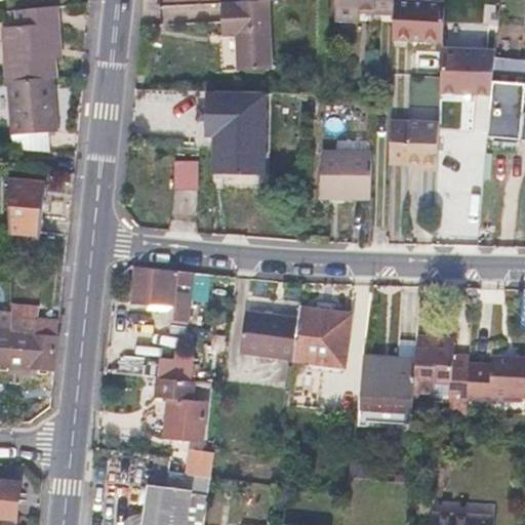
[(393,0),(331,0),(331,19),(353,21),(354,8),(368,9),(368,13),(374,13),(394,14),(394,3),(393,0)]
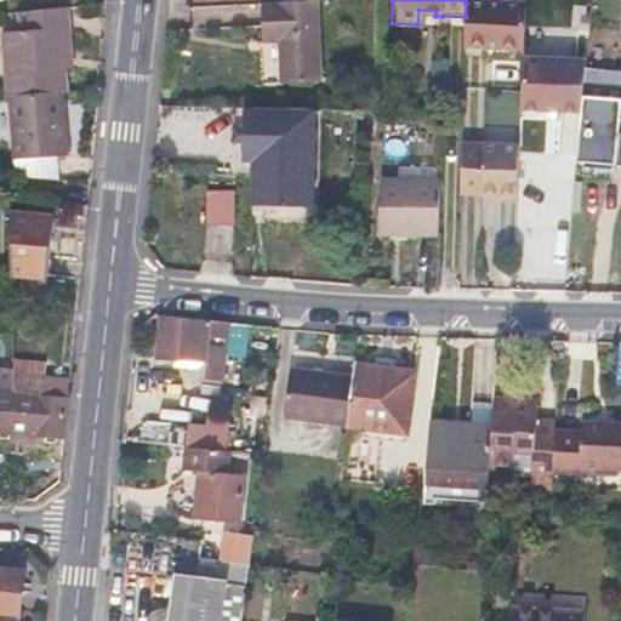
[(320,83),(318,1),(296,1),(262,3),(263,44),(279,44),(280,84),(320,83)]
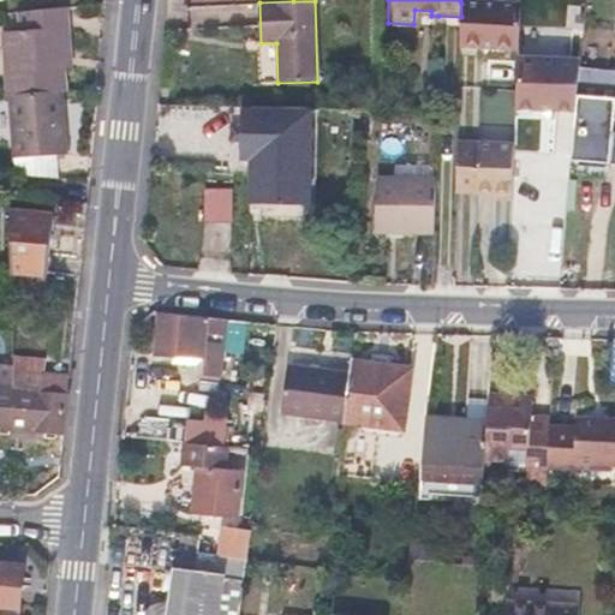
[(460,45),(515,47),(518,5),(461,4),(461,17),(460,27),(460,45)]
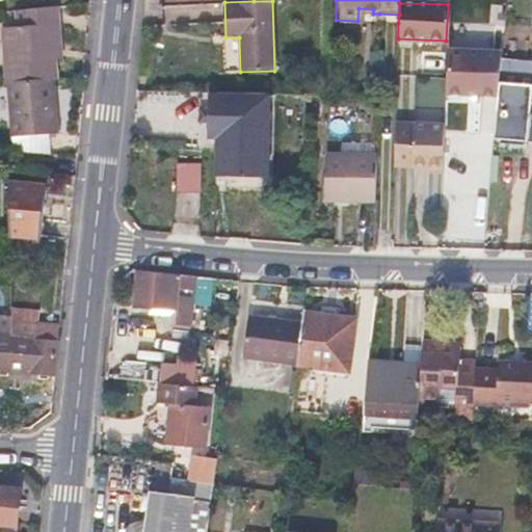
[(59,30),(53,6),(12,11),(14,29),(1,29),(2,83),(6,83),(52,81),(54,81),(53,63),(53,50),(59,49),(59,30)]
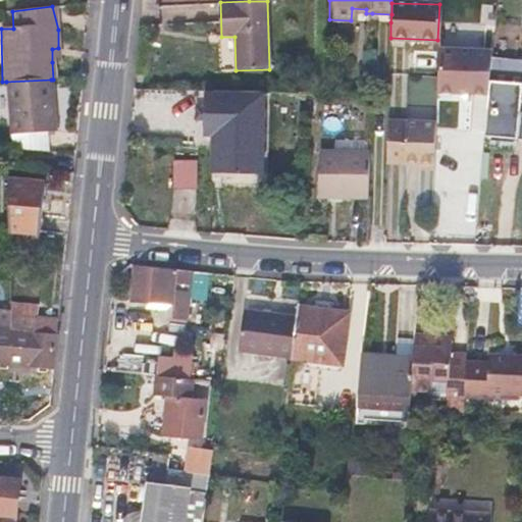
[(390,22),(392,14),(372,13),(366,13),(366,9),(352,8),(351,20),(390,22)]
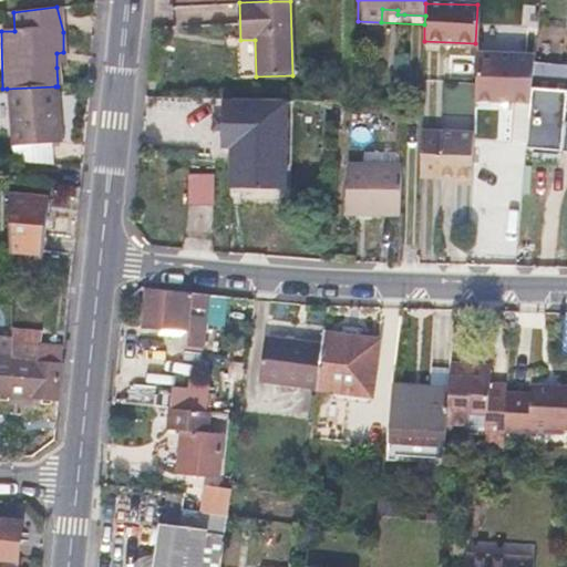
[(475,50),(472,98),(531,101),(535,64),(535,53),(475,50)]
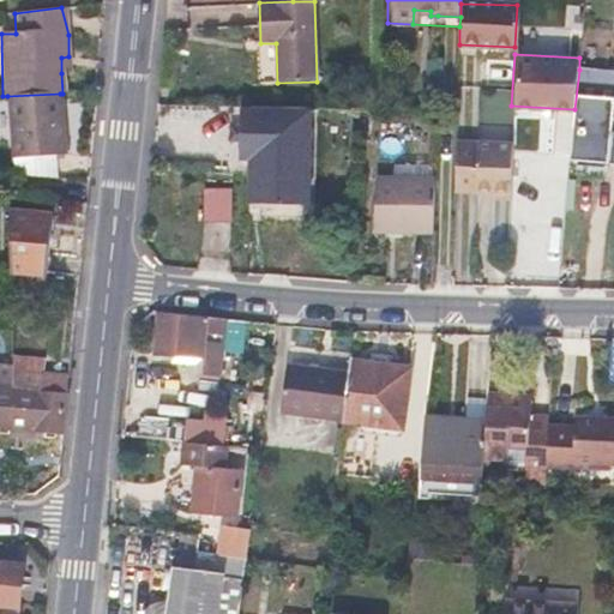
[(613,163),(613,71),(579,70),(575,109),(570,161),(613,163)]
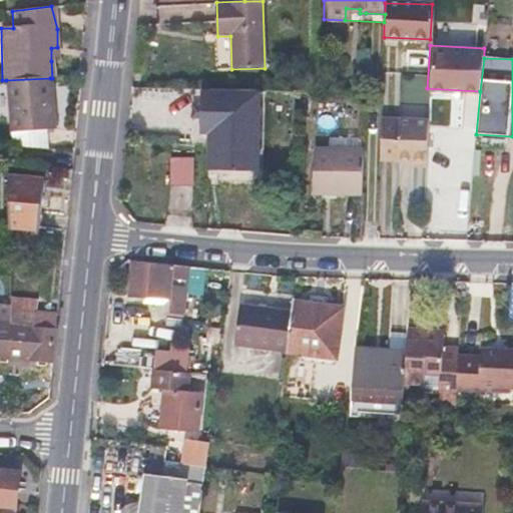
[(52,130),(50,78),(6,80),(8,132),(52,130)]
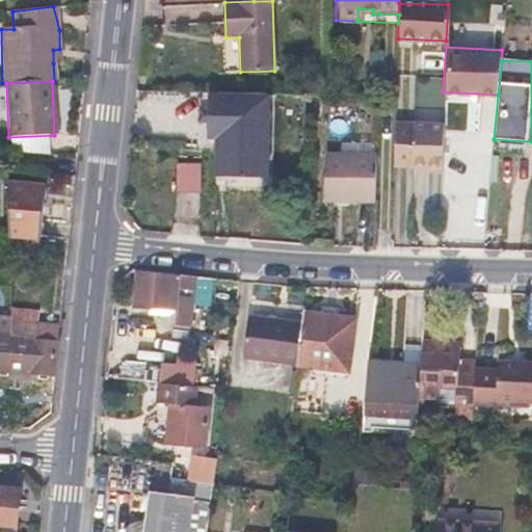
[(222,138),(222,156),(221,175),(258,176),(259,138),(259,135),(266,134),(267,96),(208,95),(205,138),(222,138)]
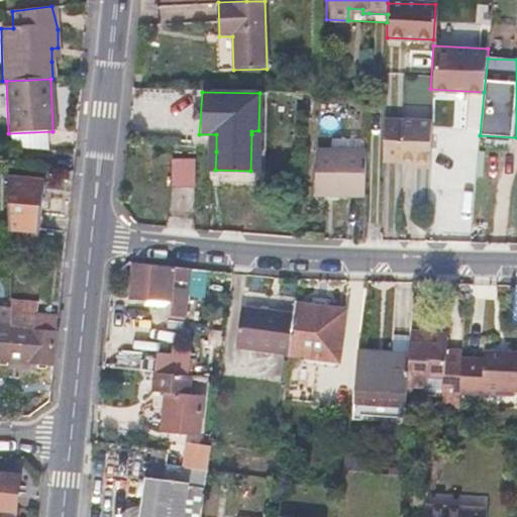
[(429,118),(385,117),(384,161),(426,162),(429,118)]
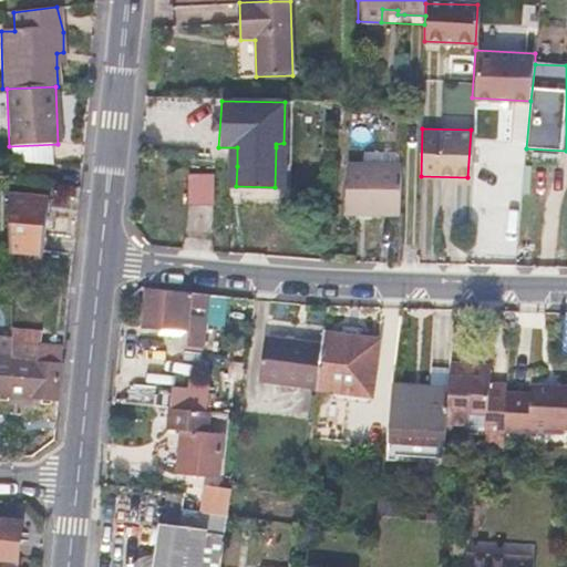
[(400,167),(374,167),(348,166),(347,213),(399,214),(400,167)]
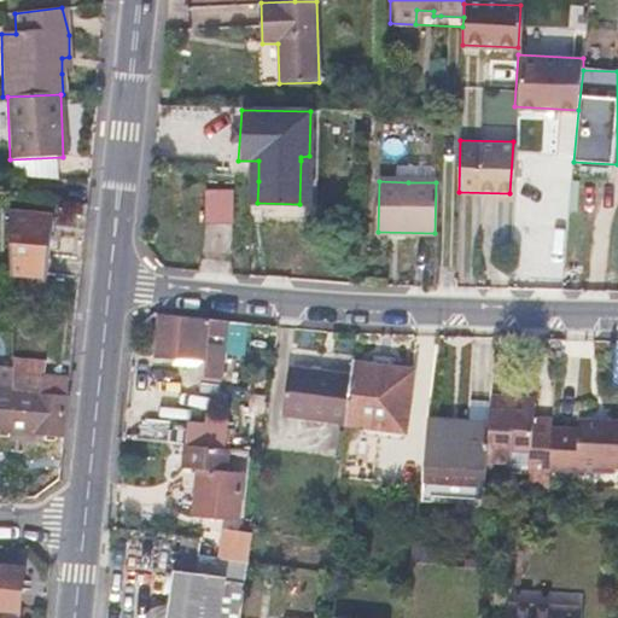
[(203,225),(217,225),(231,225),(232,192),(204,191),(203,225)]
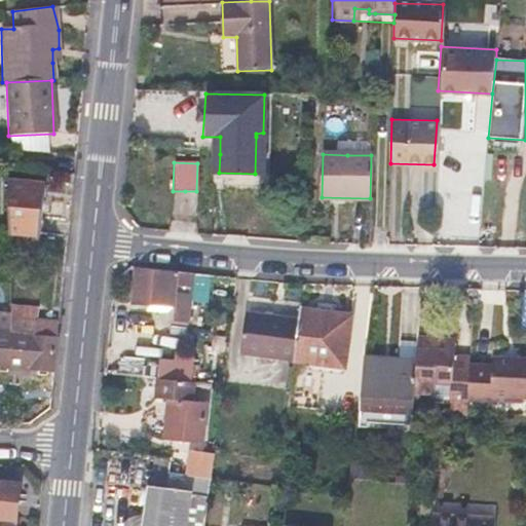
[(9,234),(28,234),(46,234),(45,183),(9,183),(9,234)]
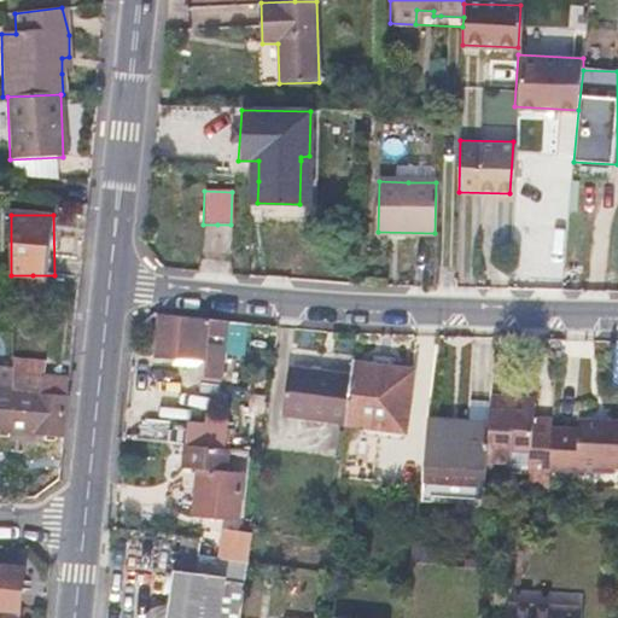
[(158,355),(181,357),(204,359),(203,371),(217,372),(221,325),(161,321),(158,355)]
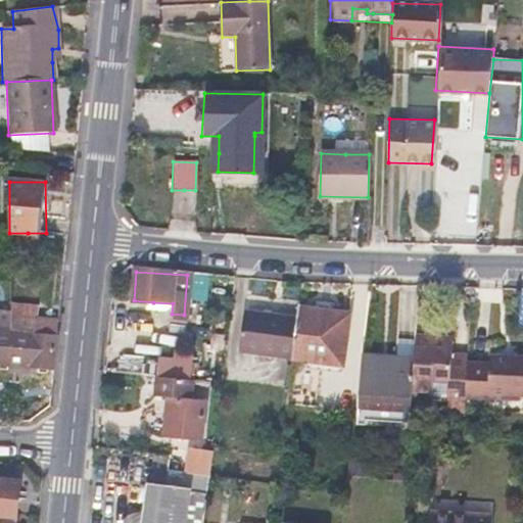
[(33,332),(33,331),(33,327),(33,306),(9,305),(9,331),(33,332)]
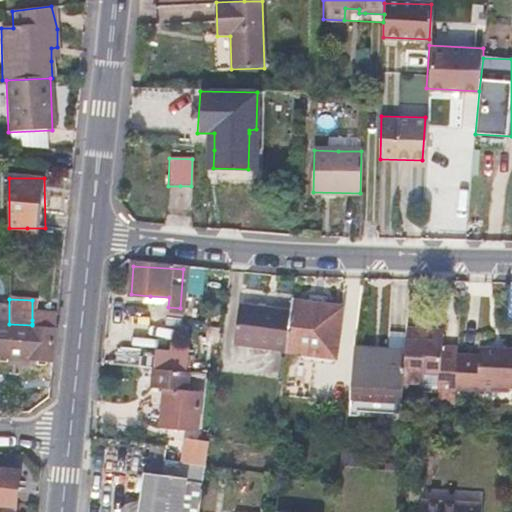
[(291,308),(286,349),(337,354),(342,306),(292,300),(291,308)]
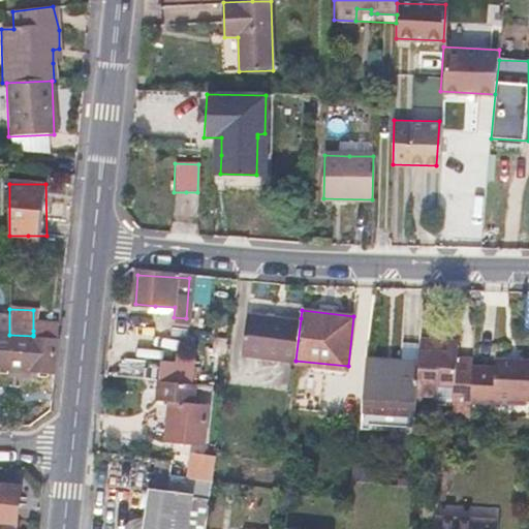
[(242,353),(296,361),(301,318),(247,312),(242,353)]
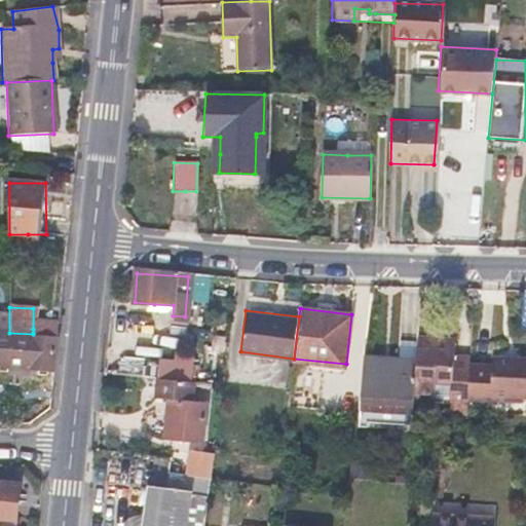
[(33,329),(33,333),(57,334),(58,321),(40,320),(39,329),(33,329)]
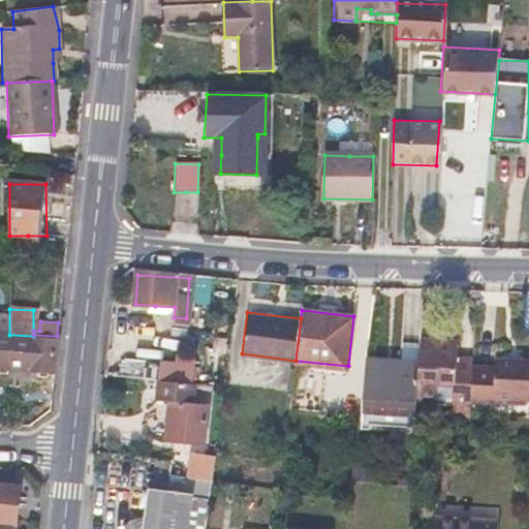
[(0,369),(9,370),(9,369),(9,335),(0,334),(0,369)]
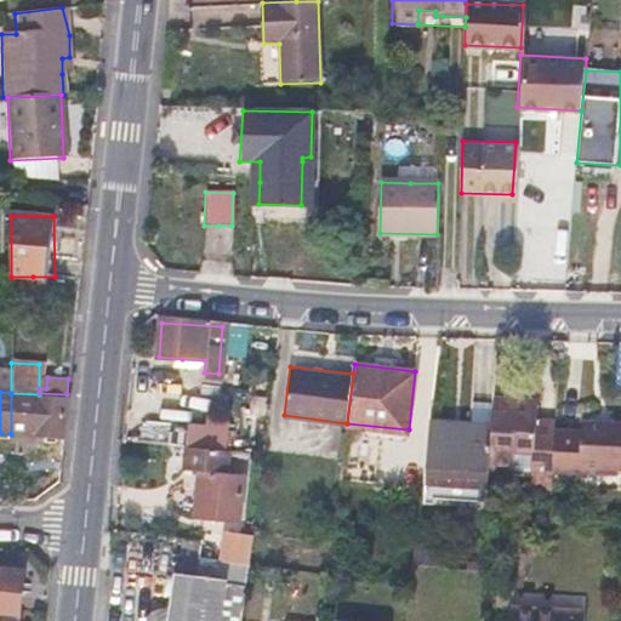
[(62,397),(39,394),(11,393),(11,433),(58,437),(62,397)]
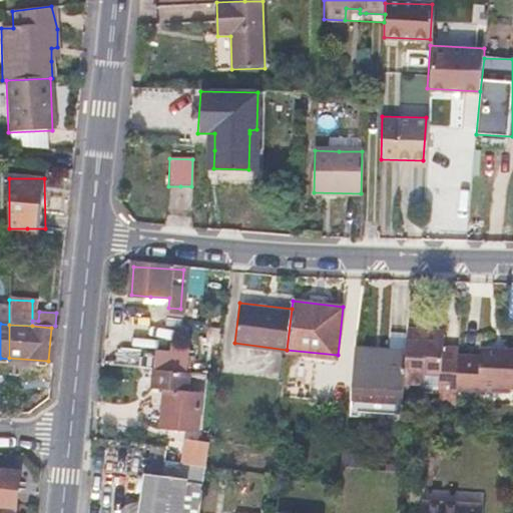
[(457,357),(458,349),(443,348),(444,334),(408,332),(406,355),(404,384),(438,386),(437,405),(455,406),(456,387),(457,357)]
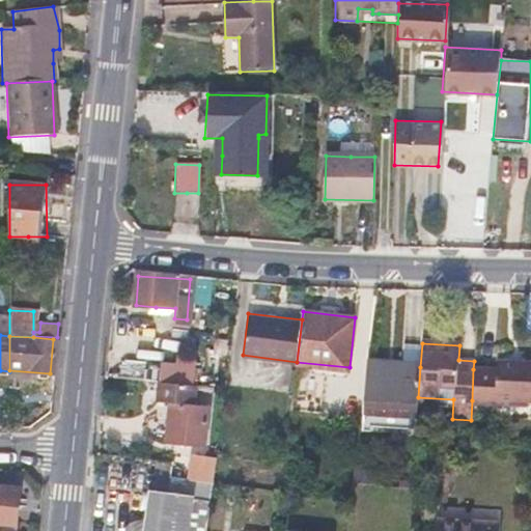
[(496,371),(473,369),(472,400),(529,403),(529,399),(530,399),(530,363),(497,362),(496,371)]
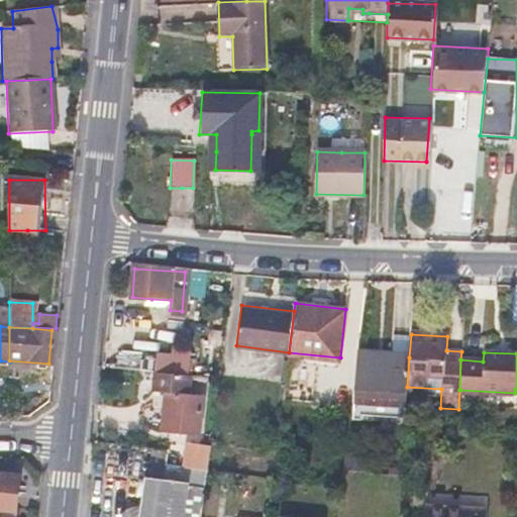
[(409,357),(385,355),(360,354),(357,398),(407,402),(407,387),(409,357)]
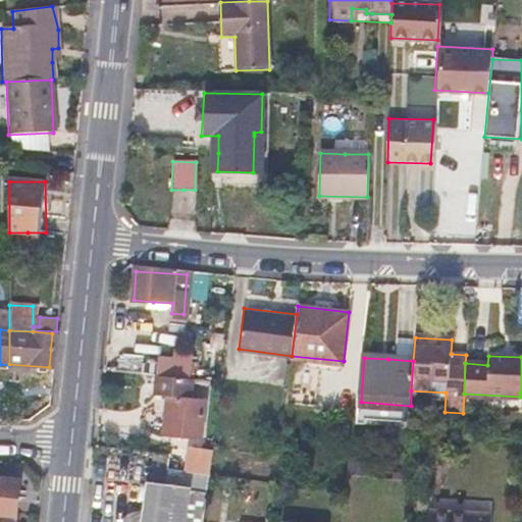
[(166,396),(164,415),(162,434),(201,439),(206,401),(190,399),(193,378),(157,374),(154,394),(166,396)]
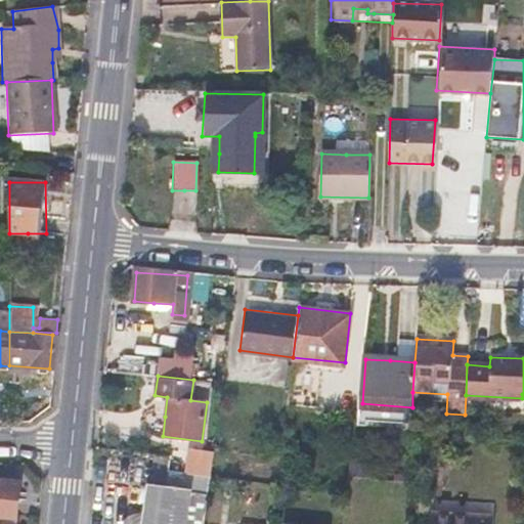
[(362,409),(411,413),(412,407),(362,403),(362,409)]
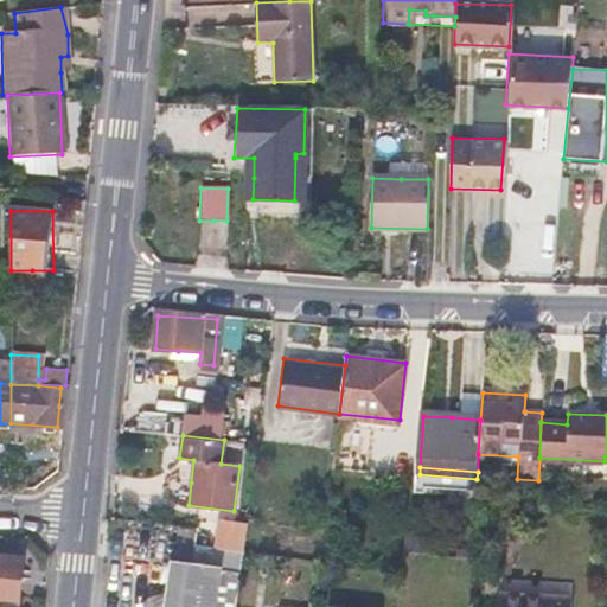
[(243,550),(244,538),(247,525),(229,523),(225,548),(243,550)]
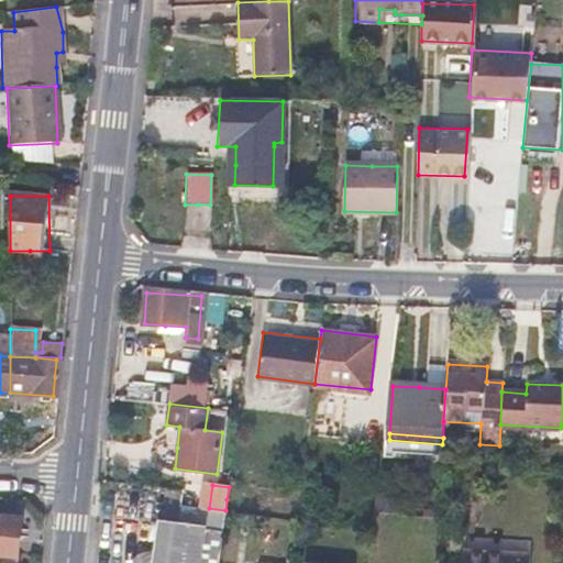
[(0,562),(15,562),(17,562),(21,518),(0,515),(0,562)]
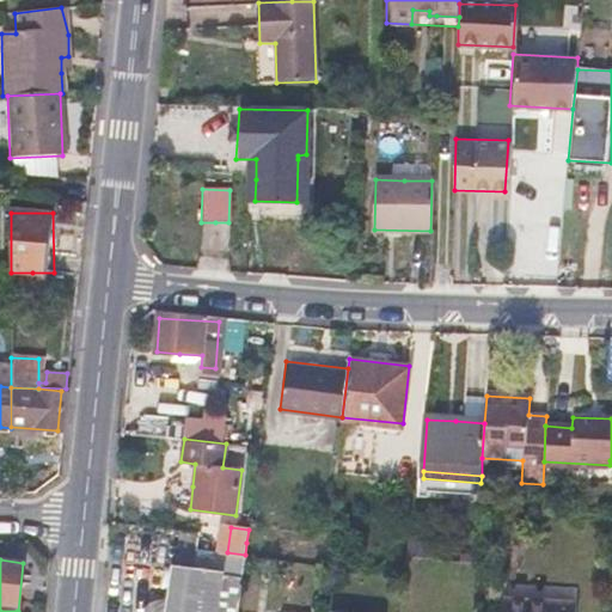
[(172,567),(170,582),(167,598),(176,599),(173,611),(237,611),(242,579),(172,567)]
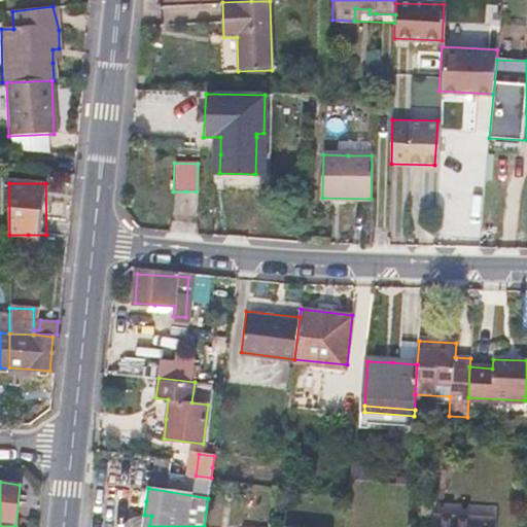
[(493,526),(494,517),(433,515),(431,526),(493,526)]
